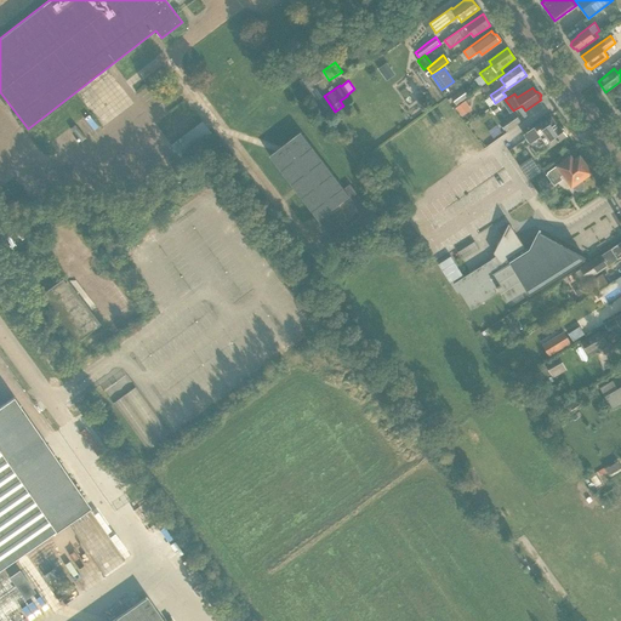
[(463,89),(453,97),(457,104),(468,96),(463,89)]
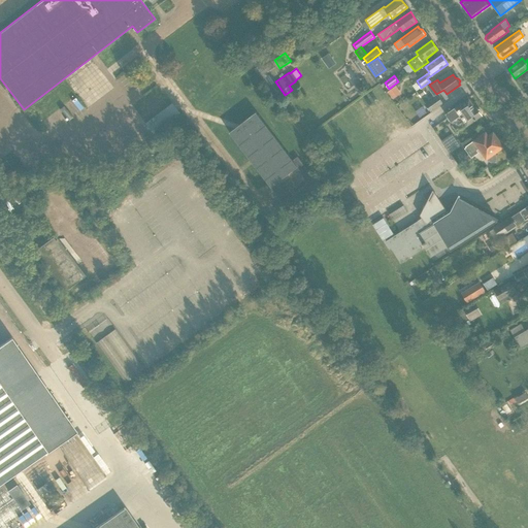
[(431,111),(442,102),(437,95),(425,104),(431,111)]
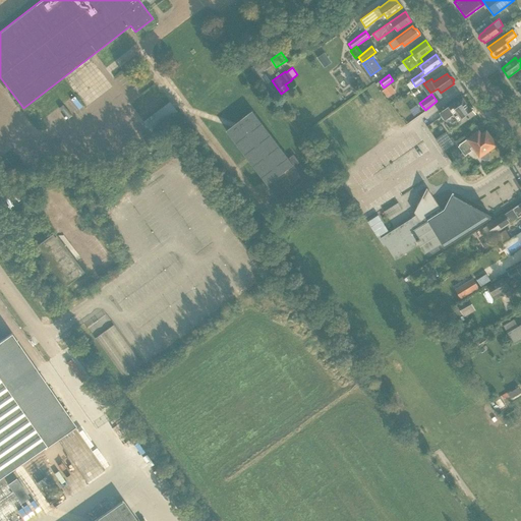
[(469,106),(463,98),(457,102),(456,101),(440,113),(445,120),(452,115),(451,114),(453,112),(461,123),(475,114),(474,113),(475,110),(474,108),(471,108),(470,106),(469,106)]
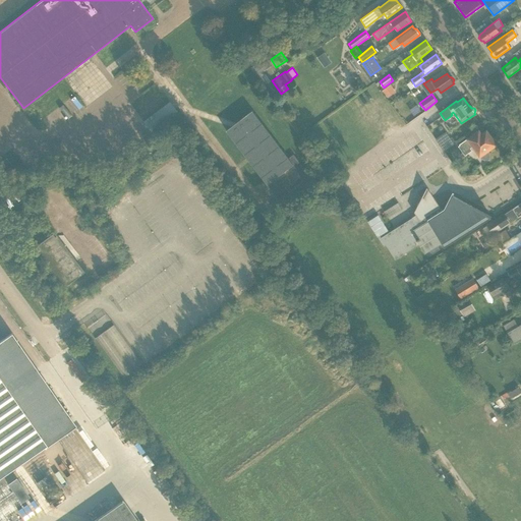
[(252,111),(227,131),(277,195),(307,172),(294,155),(288,159),(252,111)]
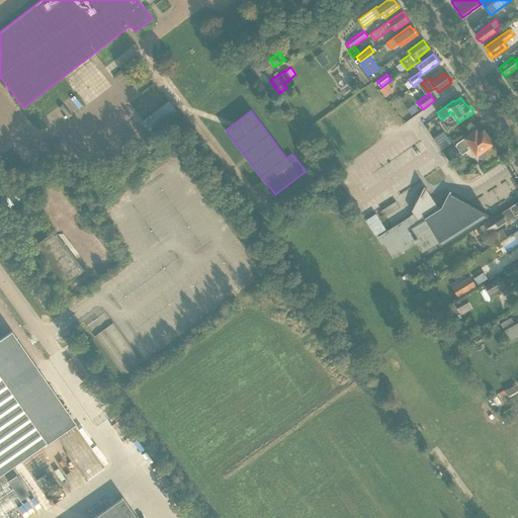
[(486,150),(493,144),(493,143),(493,142),(493,140),(491,138),(490,137),(488,137),(484,131),(479,134),(477,131),(456,146),(462,155),(469,150),(467,147),(470,145),(472,147),(471,148),(478,155),(479,155),(480,157),(483,159),(486,158),(488,156),(488,153),(486,150)]
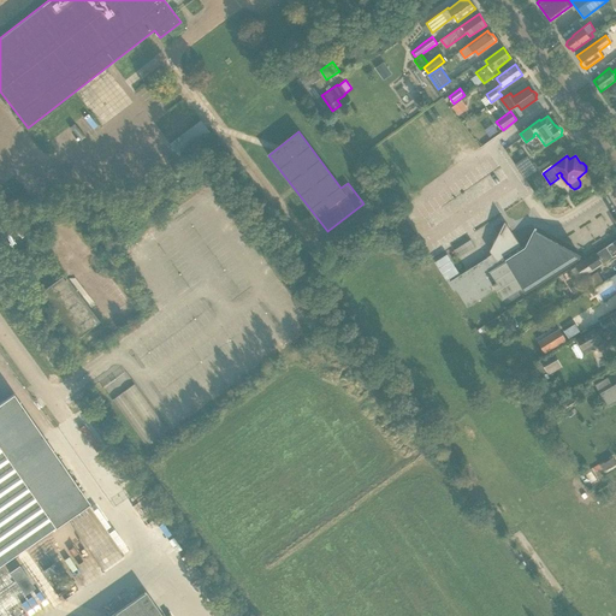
[(526,179),(537,170),(531,161),(519,170),(526,179)]
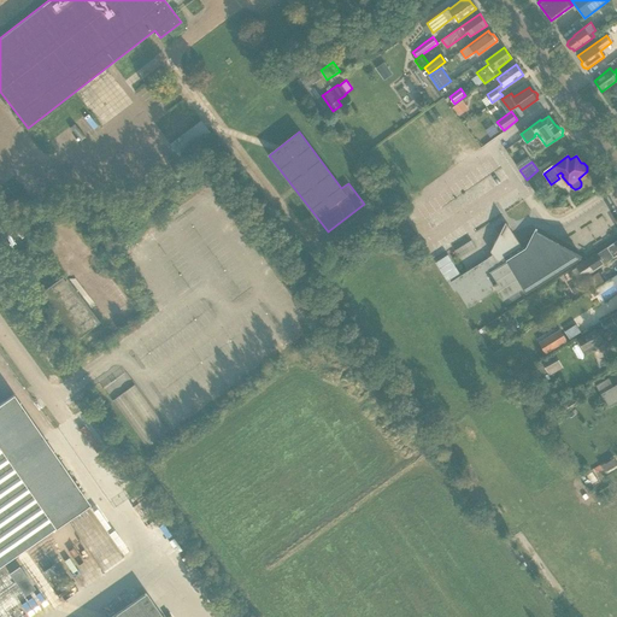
[(447,254),(435,263),(454,292),(457,291),(468,307),(494,292),(492,287),(494,286),(503,300),(505,299),(509,304),(521,295),(517,291),(523,287),(527,293),(559,271),(582,257),(535,231),(528,247),(522,245),(507,221),(492,250),(491,252),(493,256),(460,275),(447,254)]
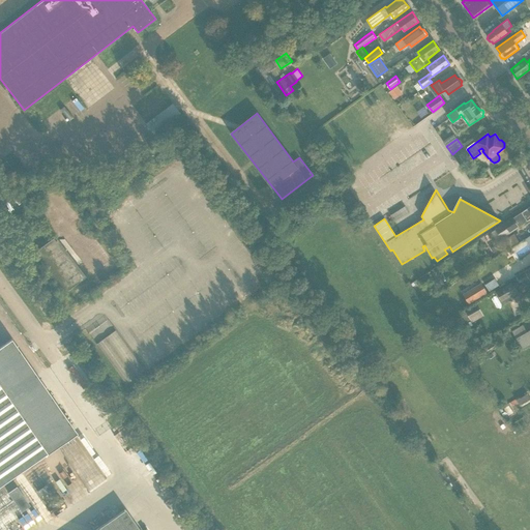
[(15,198),(21,206),(26,201),(20,193),(15,198)]
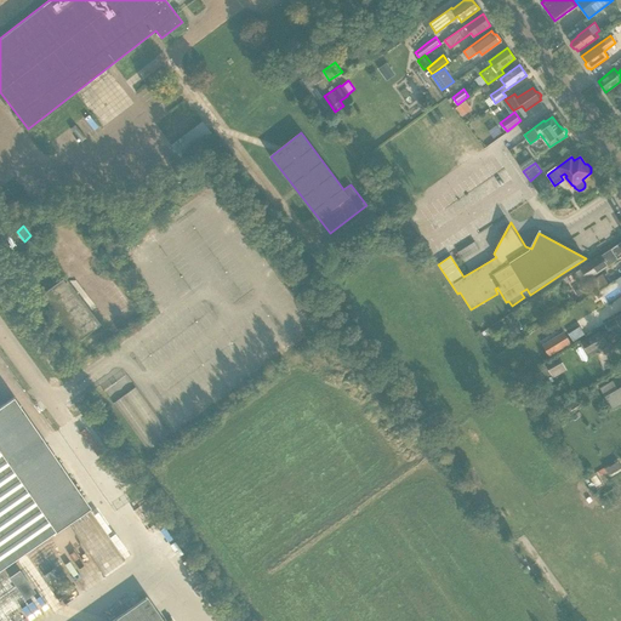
[(620,241),(602,256),(600,255),(580,269),(588,279),(617,258),(620,255),(620,241)]
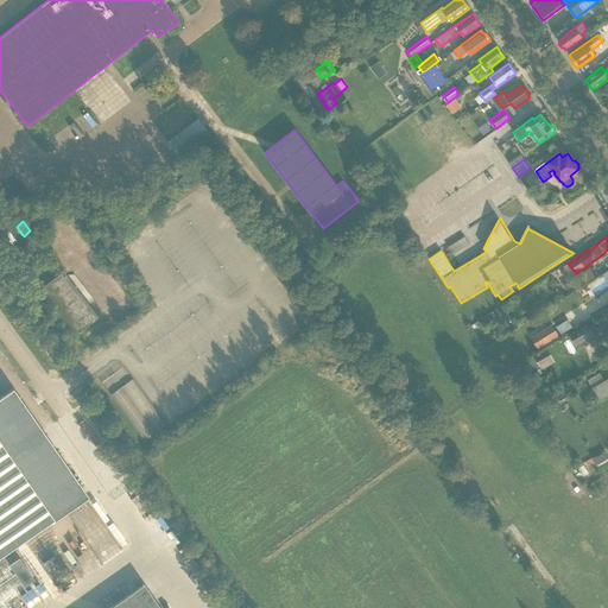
[(97,317),(62,271),(37,291),(73,336),(97,317)]
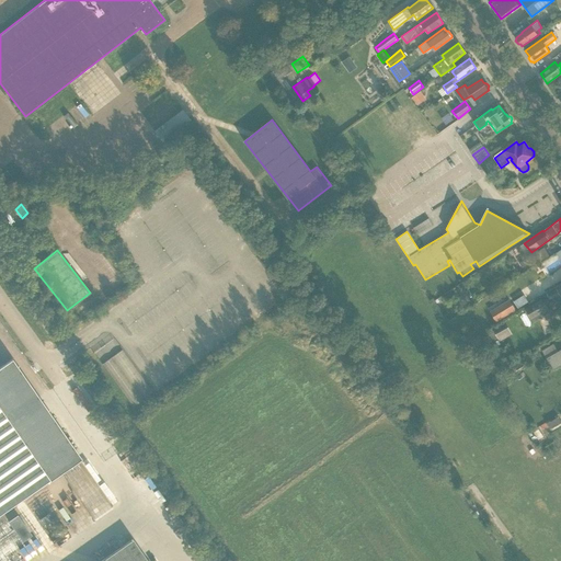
[(523,296),(513,301),(517,308),(527,302),(523,296)]
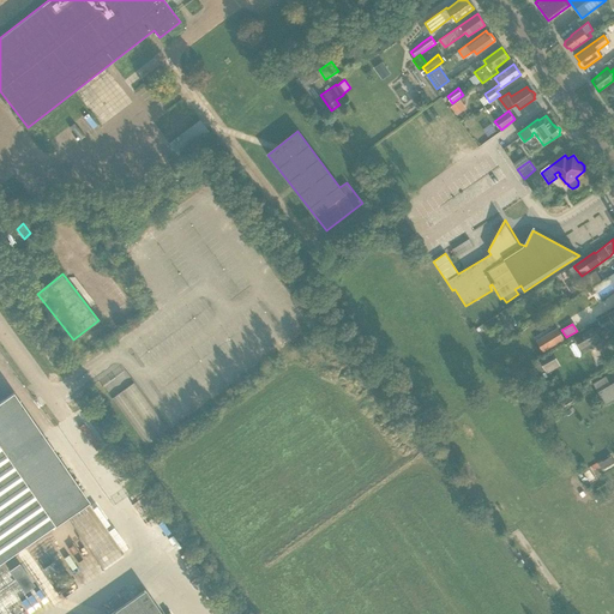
[(584,351),(603,339),(594,325),(576,337),(584,351)]
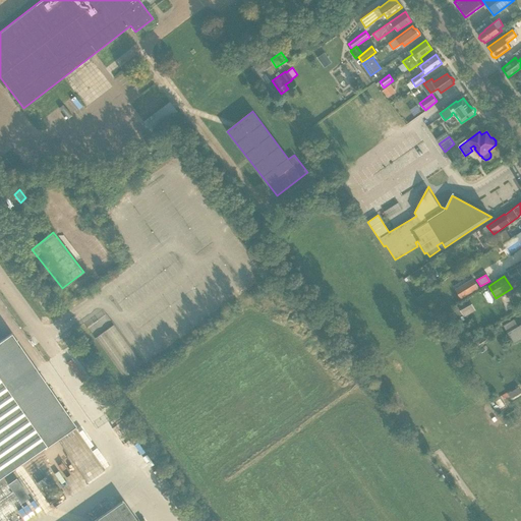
[(461,299),(479,288),(473,278),(455,289),(461,299)]
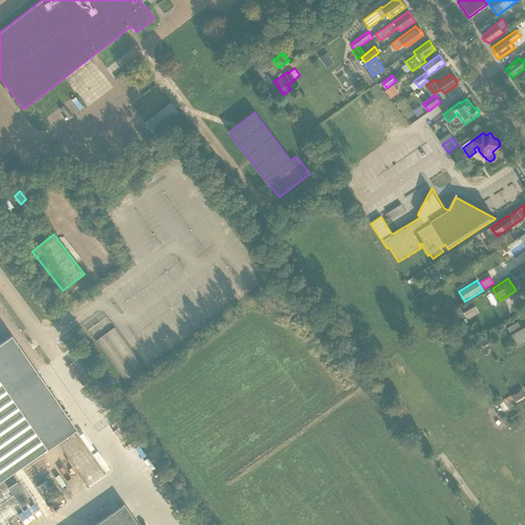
[(518,346),(524,340),(524,326),(521,329),(517,322),(506,328),(518,346)]
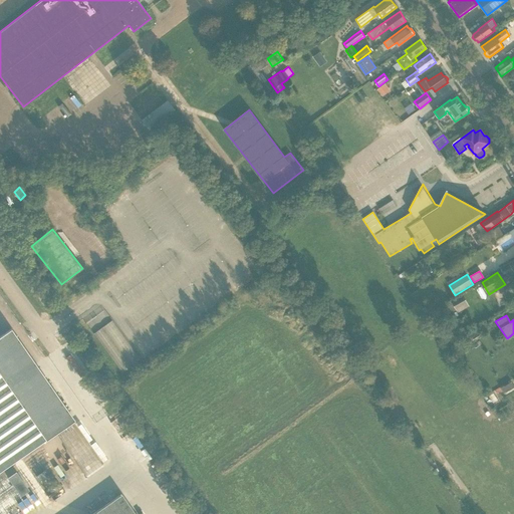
[(0,513),(135,513),(120,494),(90,513),(0,513),(0,471),(45,441),(74,421),(73,420),(11,329),(0,337),(0,513)]
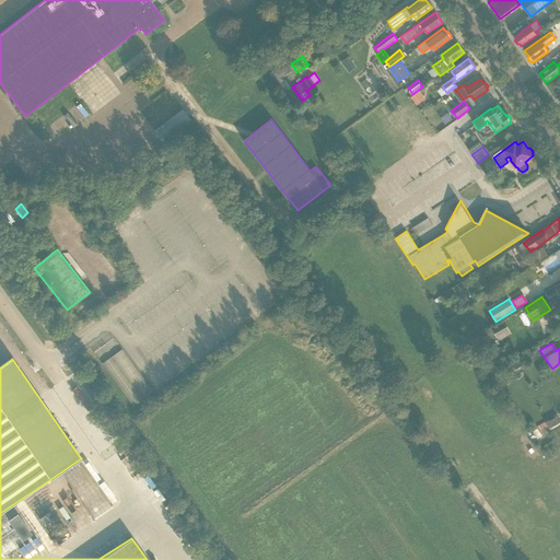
[(520,360),(510,365),(513,371),(523,365),(520,360)]
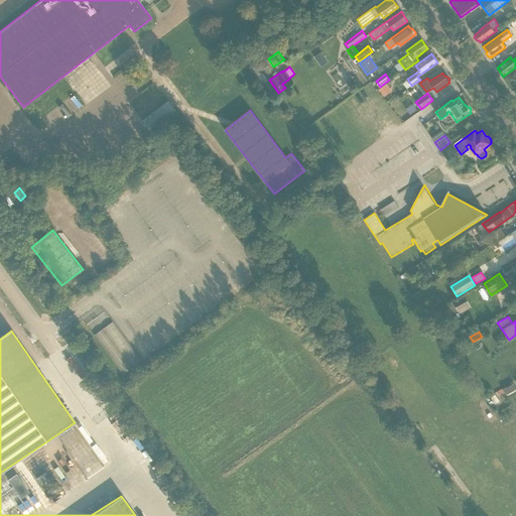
[(35,479),(39,484),(49,477),(45,472),(35,479)]
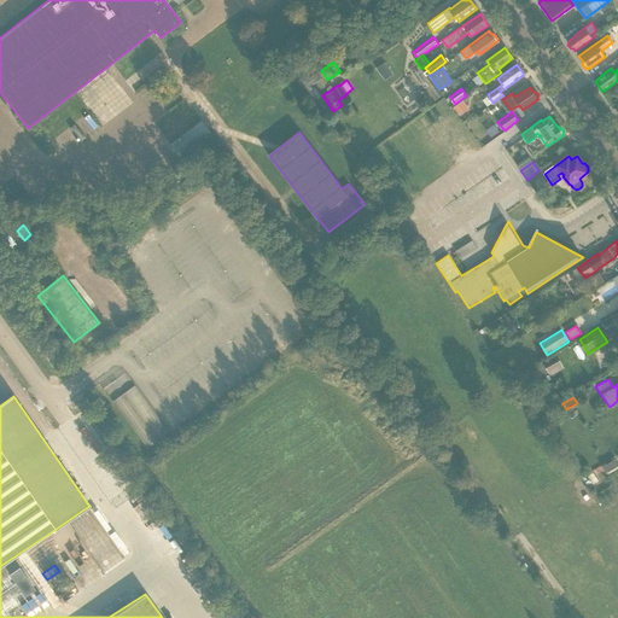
[(19,570),(9,577),(24,598),(34,590),(19,570)]
